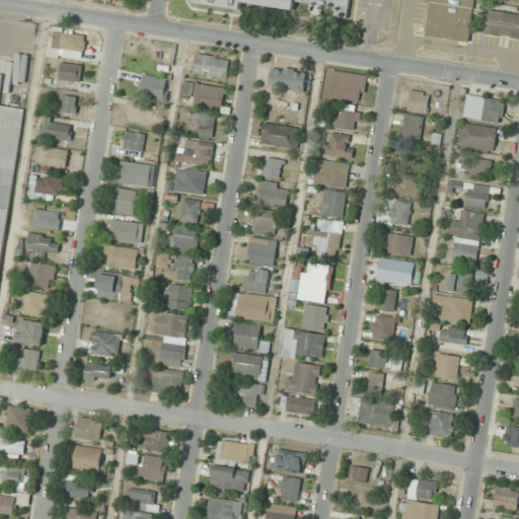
[(193,0),(240,8),(241,2),(293,10),(294,4),(331,10),(330,17),(348,20),(351,0),(193,0)]
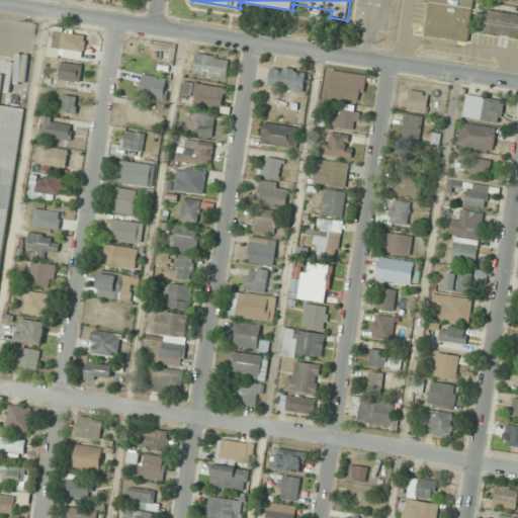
[(428,0),(424,35),(468,41),(473,0),(428,0)]
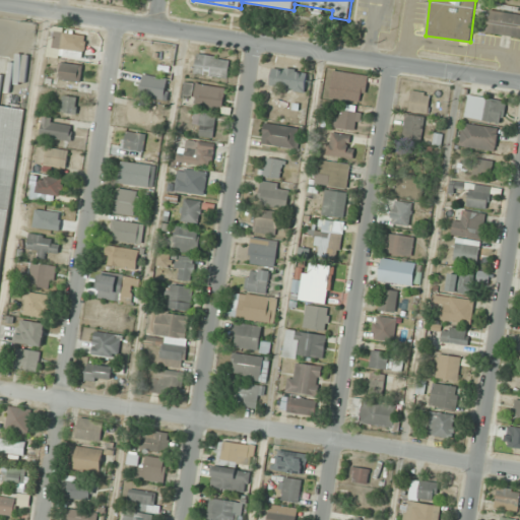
[(519,14),(490,11),(486,34),(519,38),(519,14)]
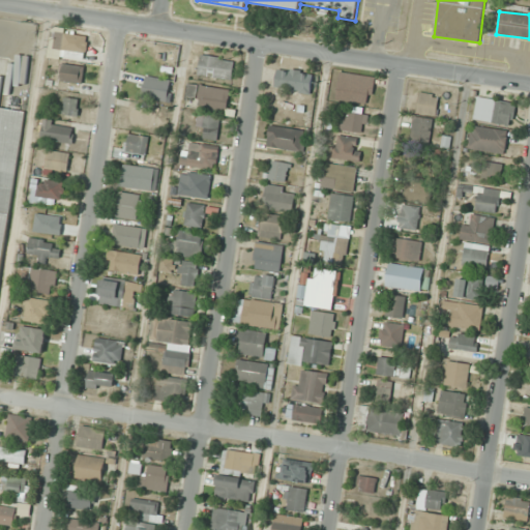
[(198,75),(231,81),(235,60),(202,54),(198,75)]
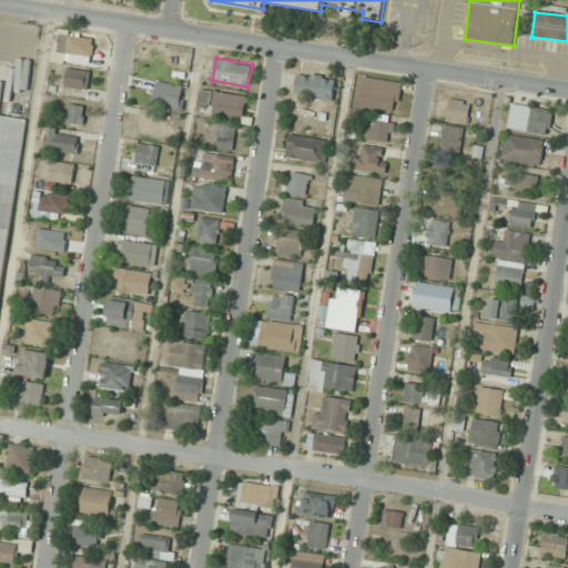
[(90,89),(91,71),(67,68),(64,87),(90,89)]
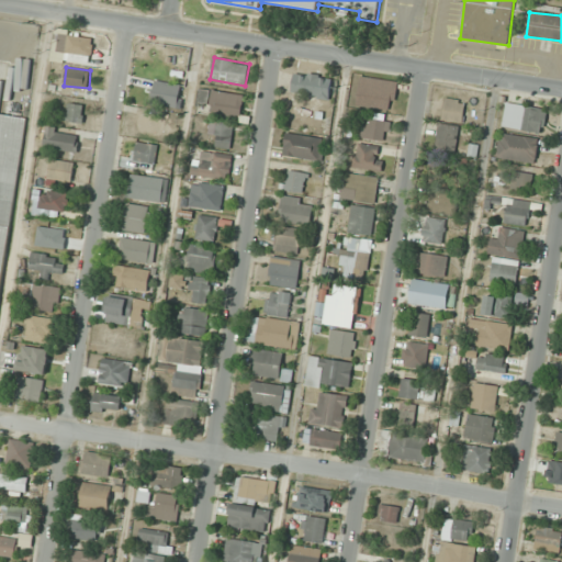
[(398,81),(360,77),(357,105),(394,111),(398,81)]
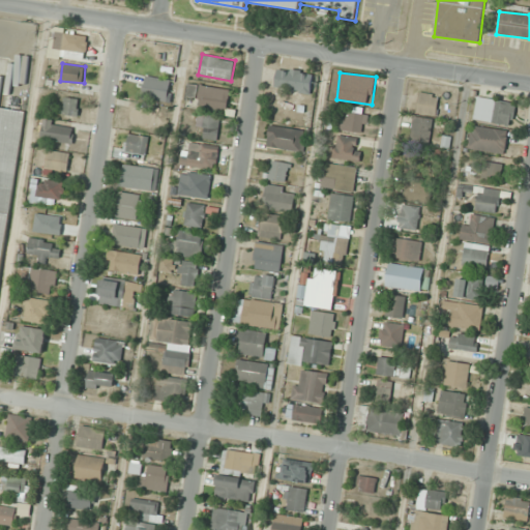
[(168,101),(172,80),(147,76),(143,97),(168,101)]
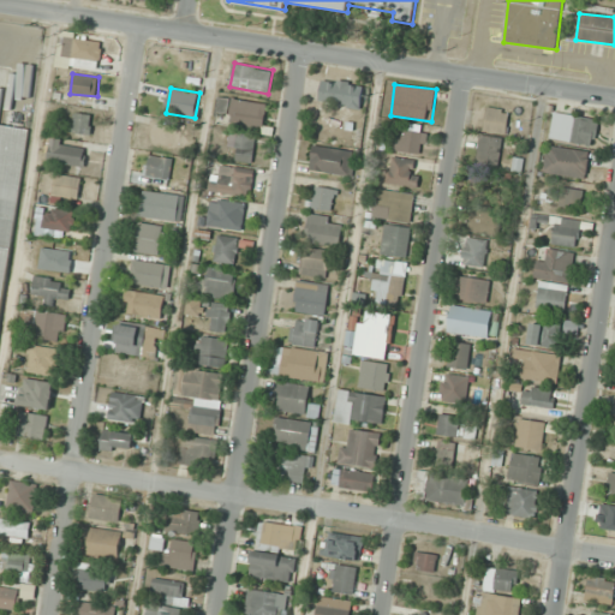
[(267,103),(220,99),(218,123),(264,127),(267,103)]
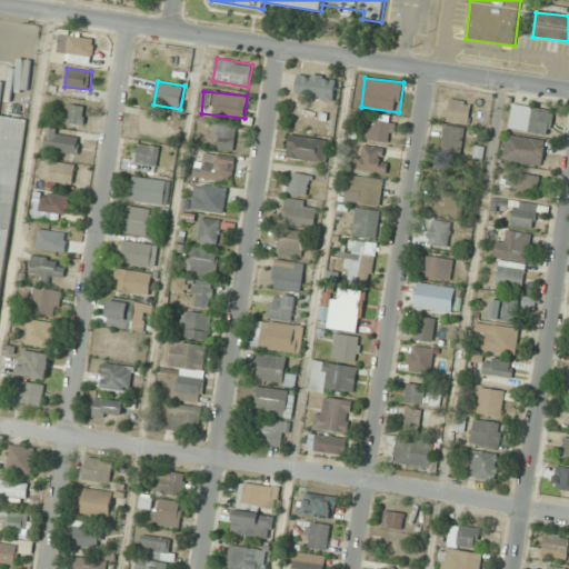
[(472,103),(451,99),(447,121),(468,125),(472,103)]
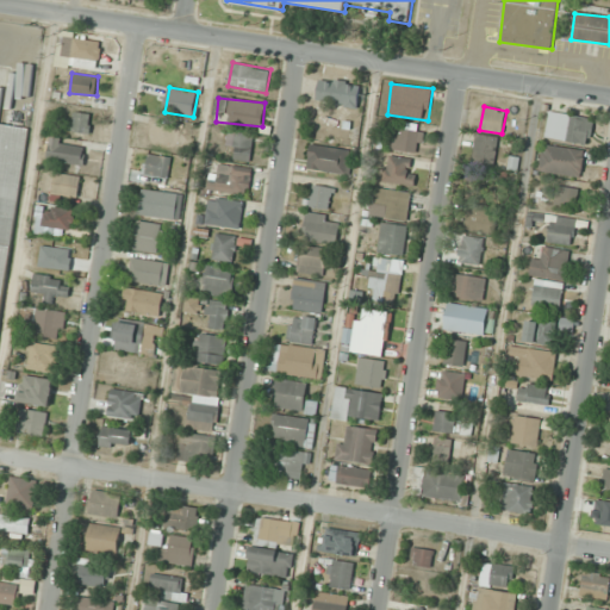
[(93,113),(74,112),(72,131),(91,134),(93,113)]
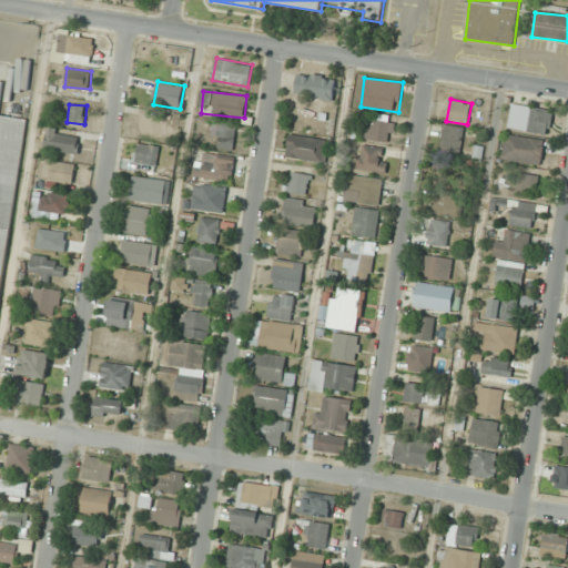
[(507,128),(547,135),(553,112),(513,104),(507,128)]
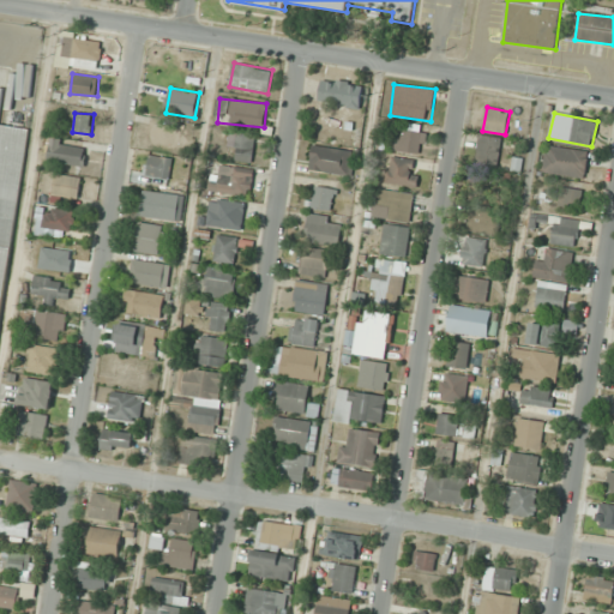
[(0,325),(29,127),(0,122),(0,325)]
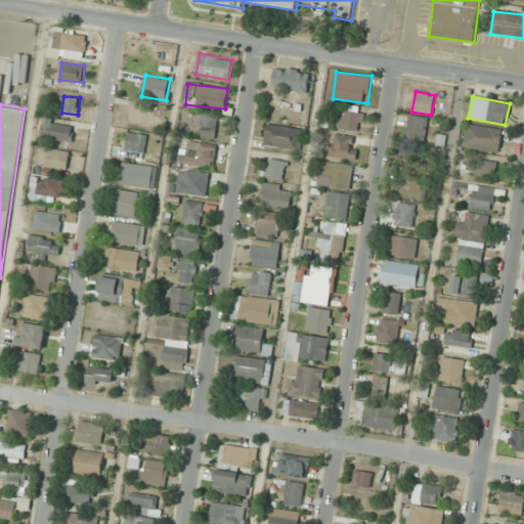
[(341,130),(363,130),(363,112),(341,112),(341,130)]
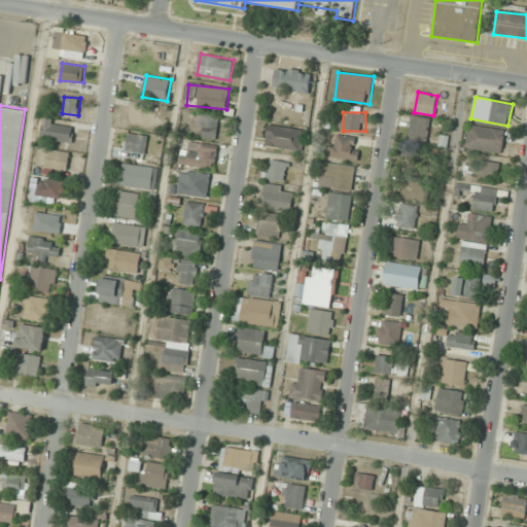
[(197,136),(217,139),(219,117),(199,115),(197,136)]
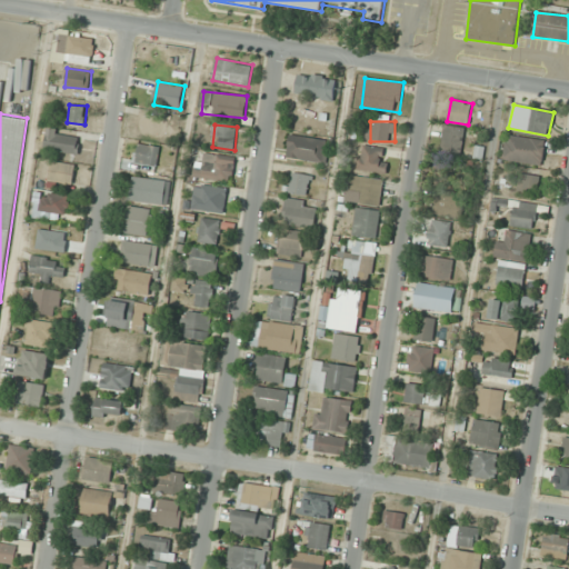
[(466,129),(446,125),(440,152),(461,157),(466,129)]
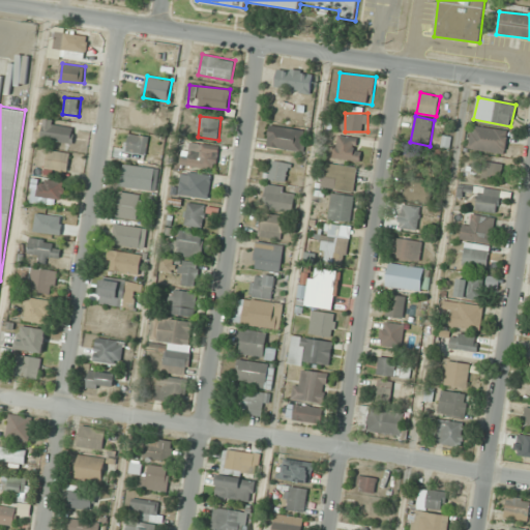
[(41,140),(74,143),(75,124),(43,121),(41,140)]
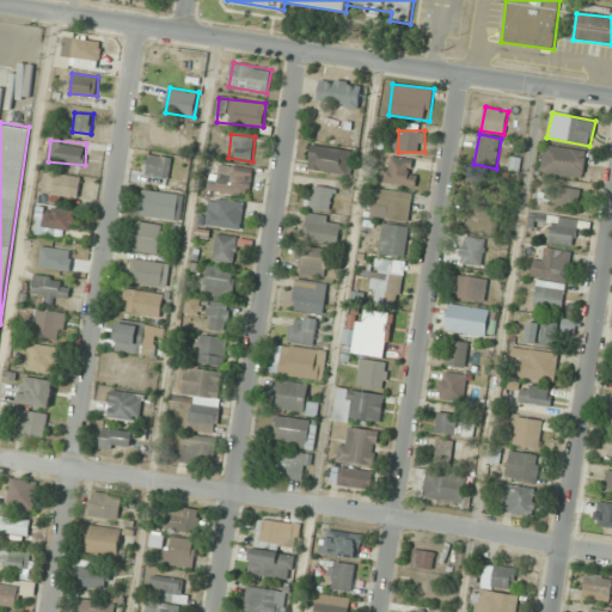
[(587,151),(545,145),(543,172),(585,177),(587,151)]
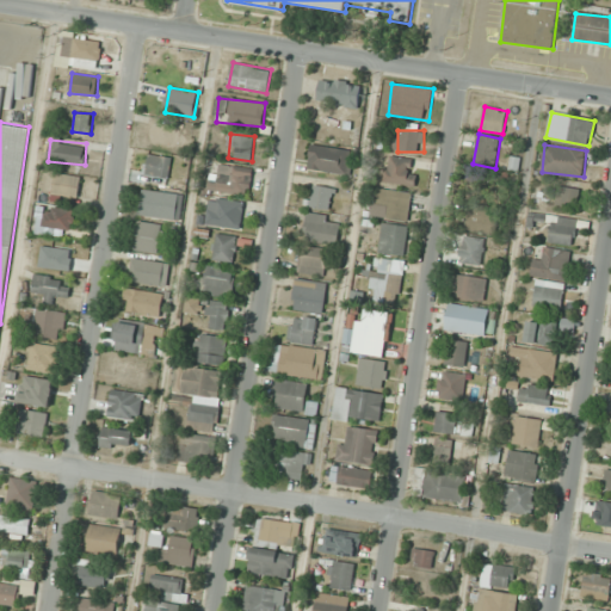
[(308,171),(350,174),(352,149),(310,146),(308,171)]
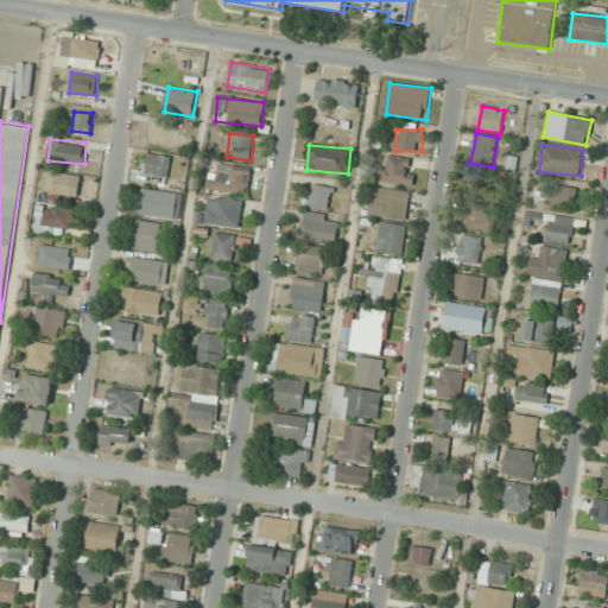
[(171,157),(147,153),(144,175),(168,178),(171,157)]
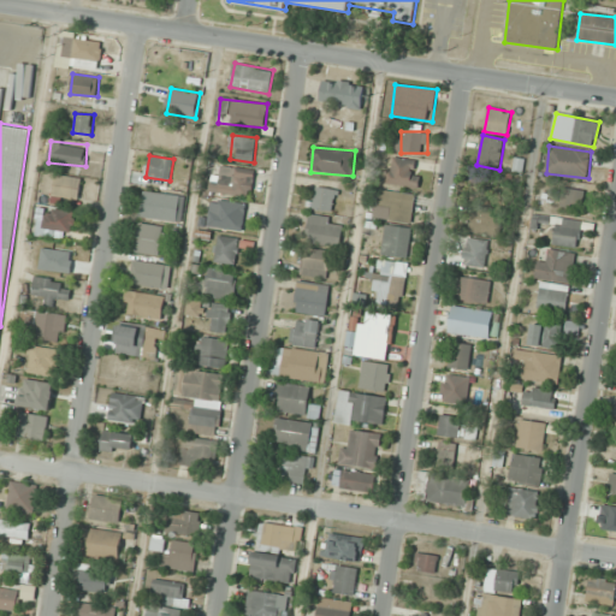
[(386,184),(418,188),(420,160),(389,158),(386,184)]
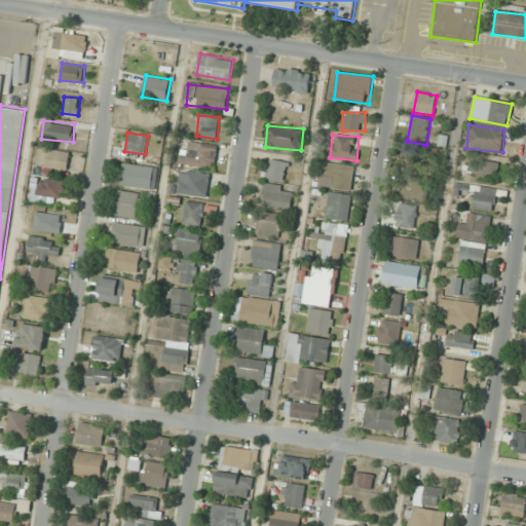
[(218,146),(188,141),(184,165),(215,170),(218,146)]
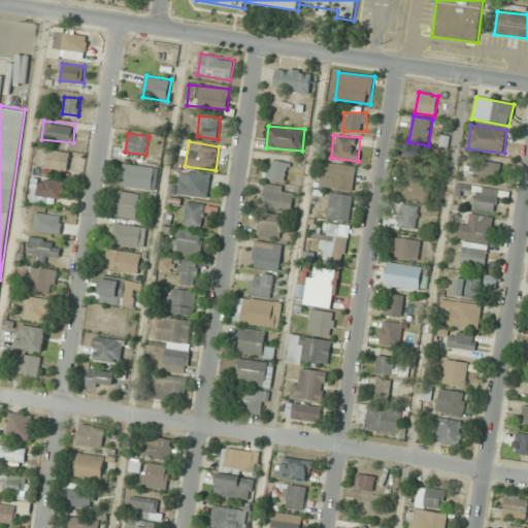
[(46,169),(68,171),(69,152),(47,151),(46,169)]
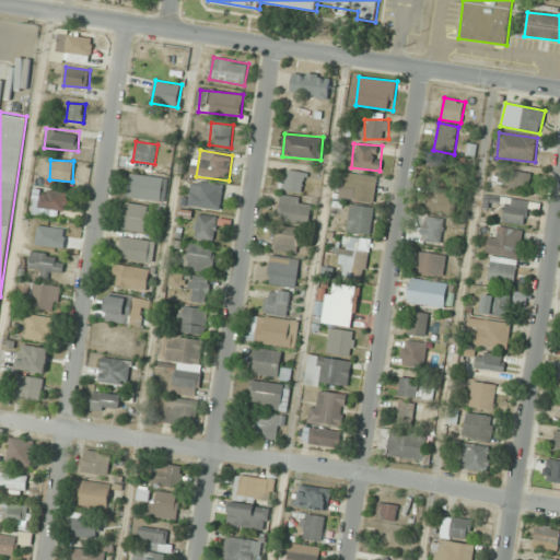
[(307,167),(289,163),(282,189),(302,194),(307,167)]
